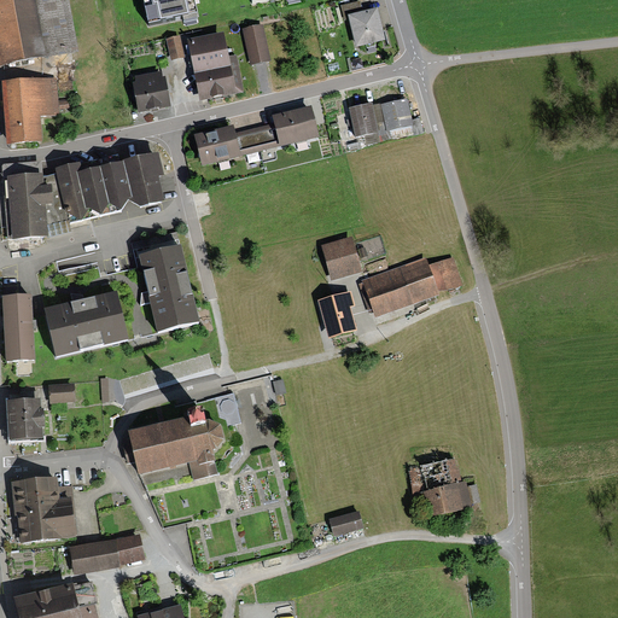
[(63,0),(0,0),(0,65),(74,52),(63,0)]
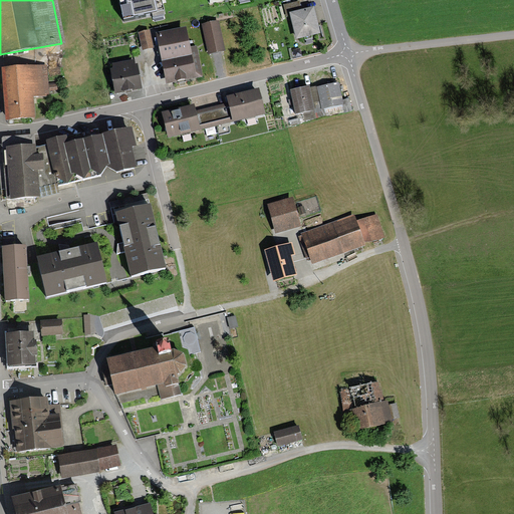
[(117,0),(122,25),(152,19),(153,21),(166,19),(162,0),(117,0)]
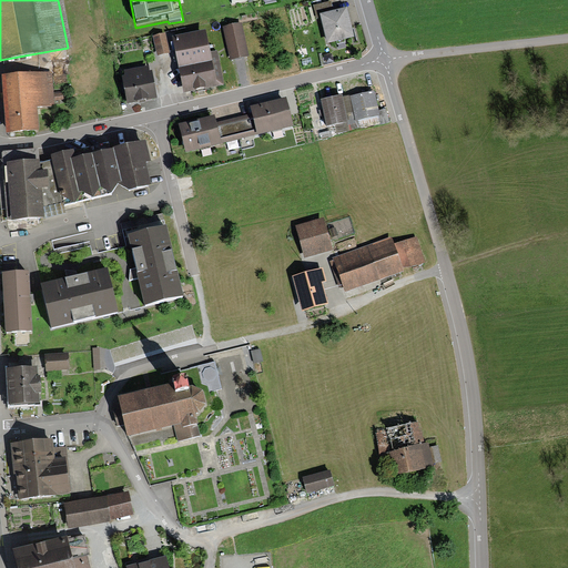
[(354,37),(346,8),(332,12),(330,1),(313,6),(316,17),(321,16),(327,43),(354,37)]
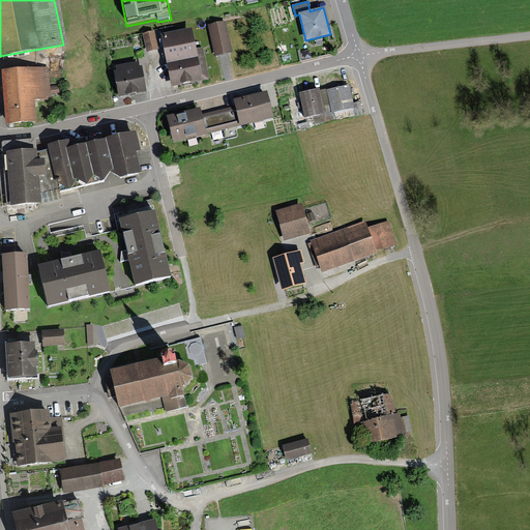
[(212,56),(231,52),(225,22),(206,26),(212,56)]
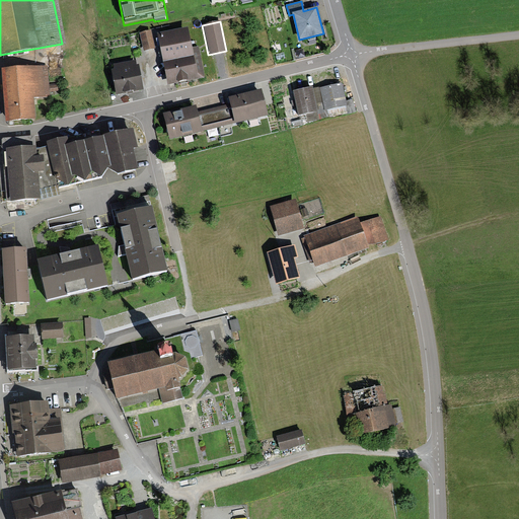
[(198,76),(188,28),(160,34),(169,82),(198,76)]
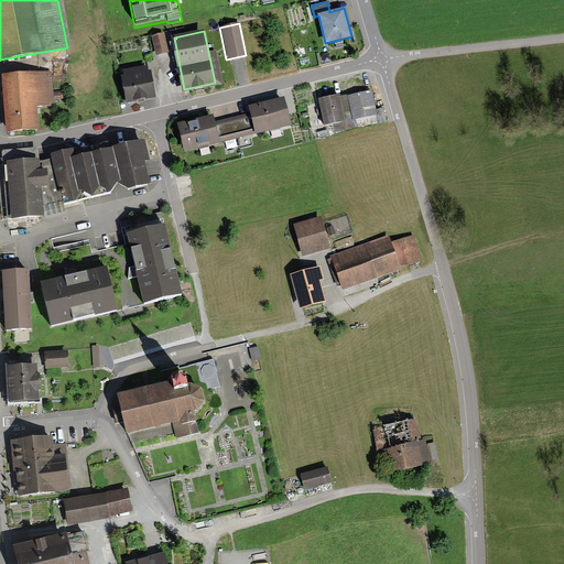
[(163,34),(152,36),(155,54),(166,52),(163,34)]
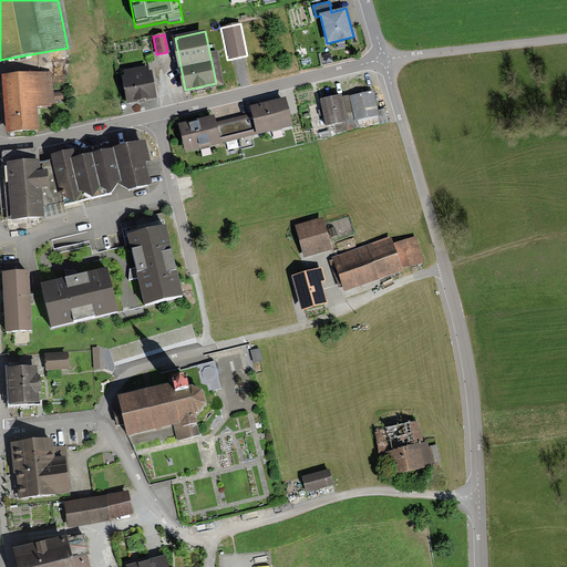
[(129,102),(155,99),(151,72),(148,72),(147,68),(125,71),(126,75),(124,76),(129,102)]
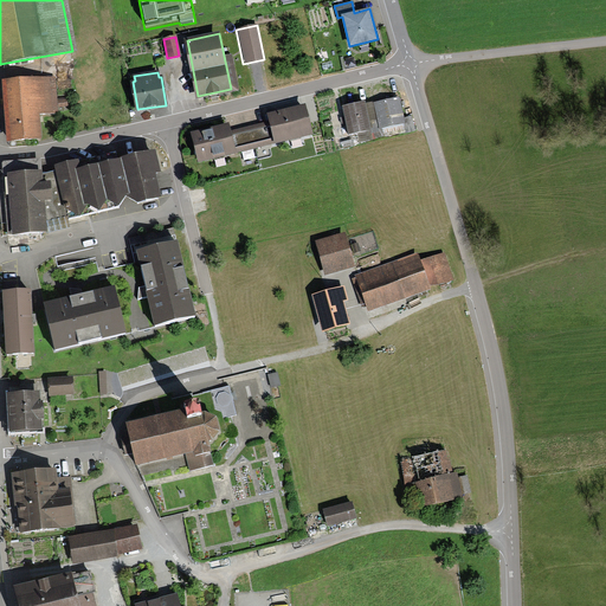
[(55,78),(2,83),(7,142),(42,140),(40,116),(58,115),(55,78)]
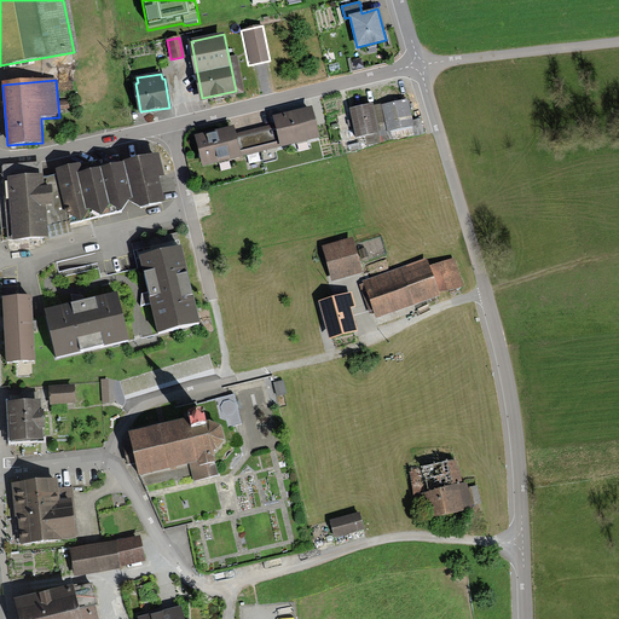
[(408,99),(381,105),(386,129),(412,123),(408,99)]
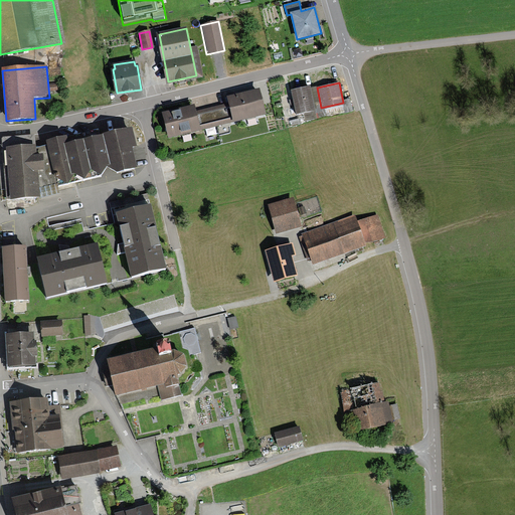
[(309,88),(291,92),(296,114),(314,110),(309,88)]
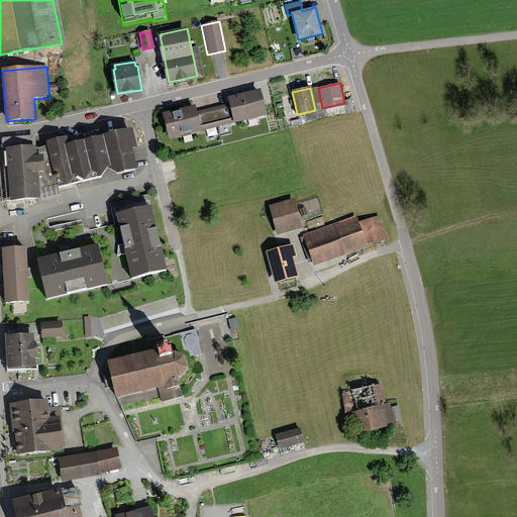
[(267,117),(261,92),(250,94),(228,100),(229,104),(197,112),(196,106),(185,109),(162,114),(169,140),(202,132),(201,130),(234,122),(234,124),(267,117)]
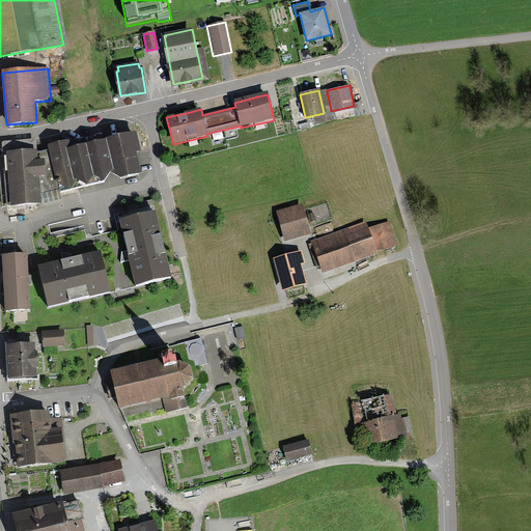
[(50,152),(38,155),(38,161),(46,160),(47,176),(40,177),(42,194),(60,191),(141,173),(137,156),(141,155),(137,134),(70,150),(68,143),(49,147),(50,152)]
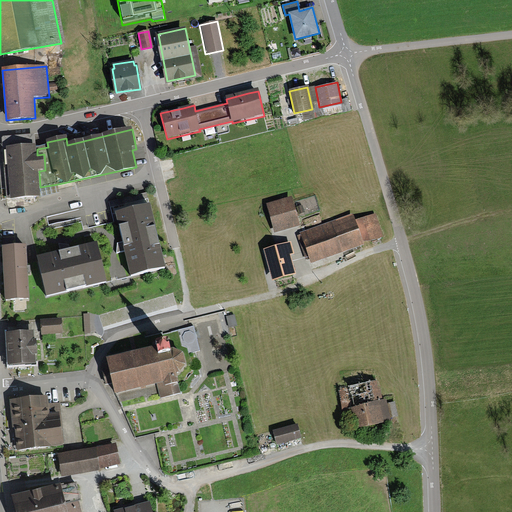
[(37,146),(6,148),(9,199),(41,197),(40,187),(39,171),(45,170),(44,154),(37,155),(37,149),(37,146)]
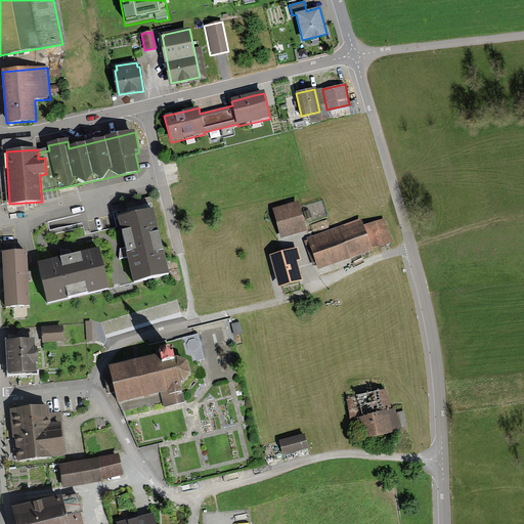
[(299,203),(273,210),(281,239),(307,232),(299,203)]
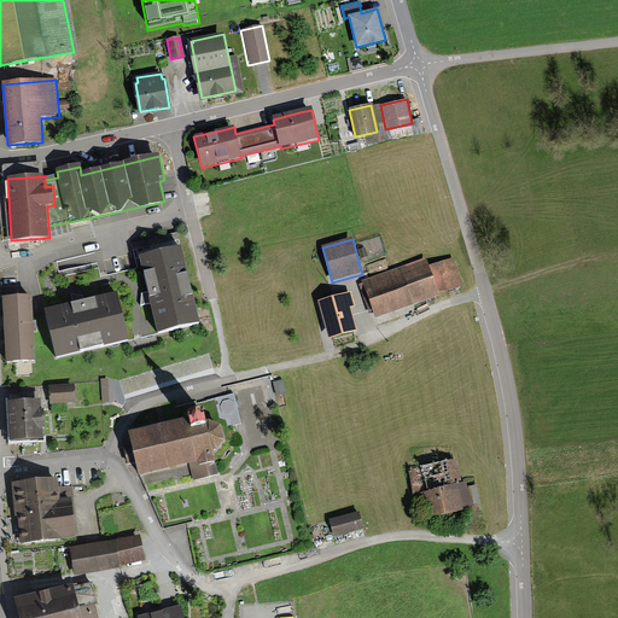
[(139,258),(147,293),(143,293),(140,307),(150,304),(158,336),(200,325),(181,248),(139,258)]
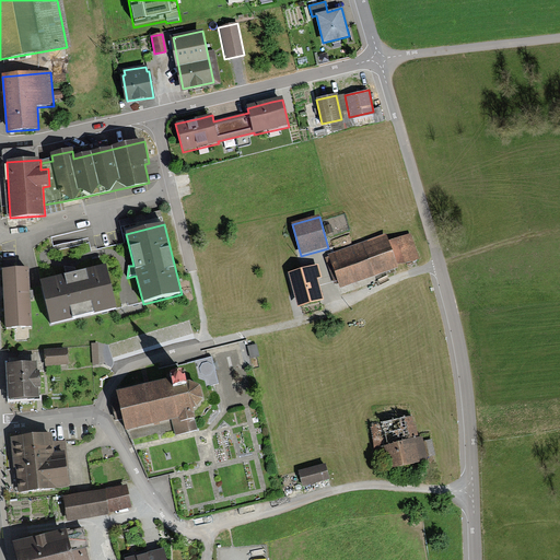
[(386,234),(329,255),(330,257),(327,258),(336,284),(339,283),(340,289),(398,269),(398,267),(389,242),(386,234)]
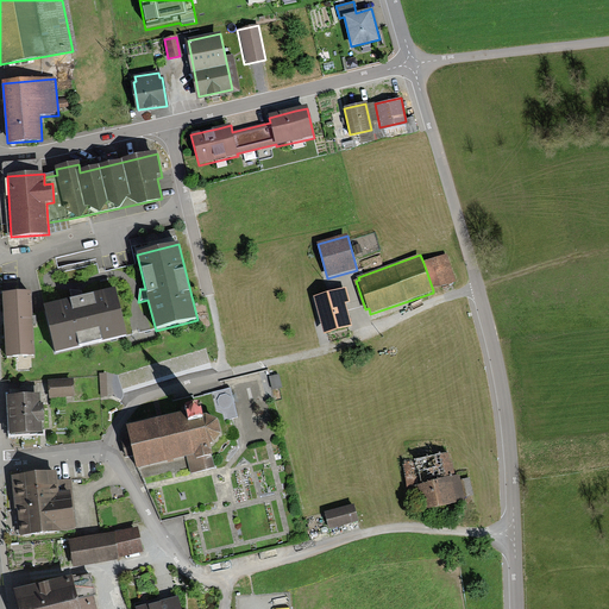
[(447,255),(424,263),(433,290),(457,282),(447,255)]
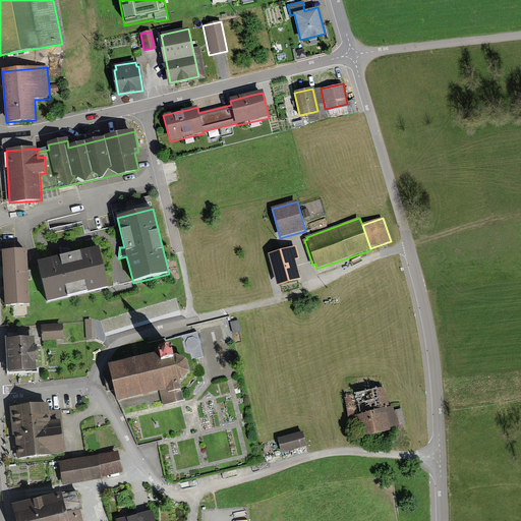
[(46,302),(109,288),(100,245),(70,252),(70,249),(61,249),(62,254),(36,261),(46,302)]
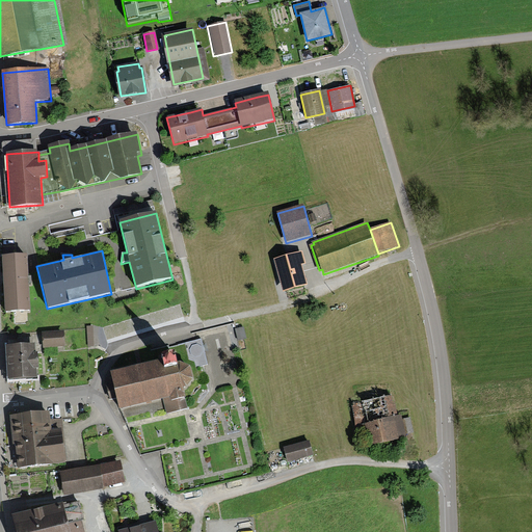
[(302,254),(274,262),(278,276),(283,293),(308,286),(301,267),(306,266),(302,254)]
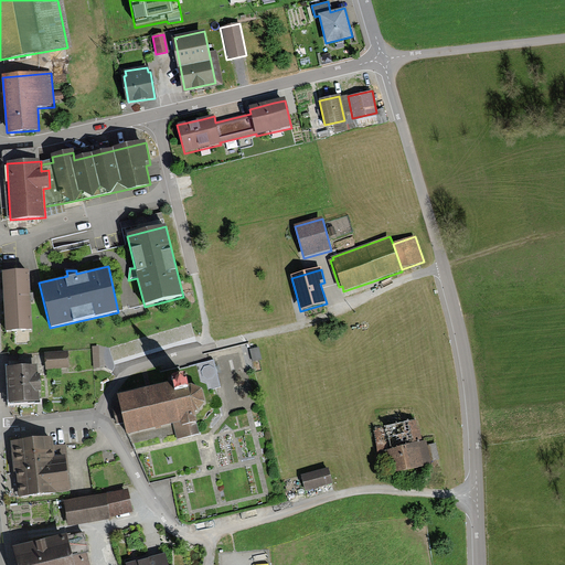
[(28,272),(2,274),(6,333),(31,332),(28,272)]
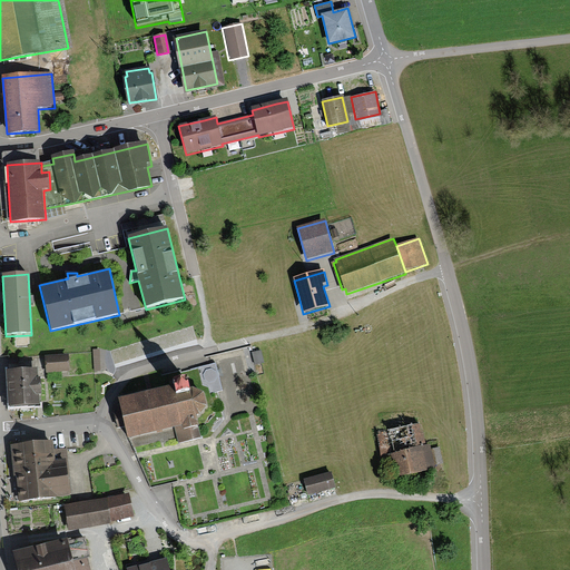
[(105,349),(94,351),(98,373),(109,371),(105,349)]
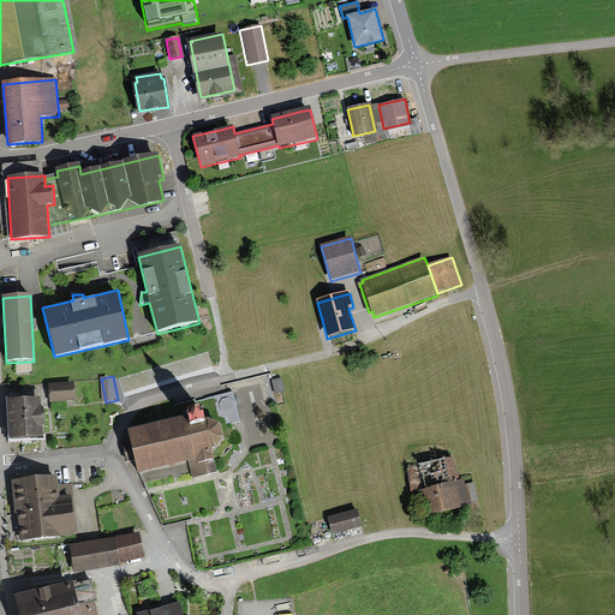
[(71,384),(49,386),(51,401),(72,399),(71,384)]
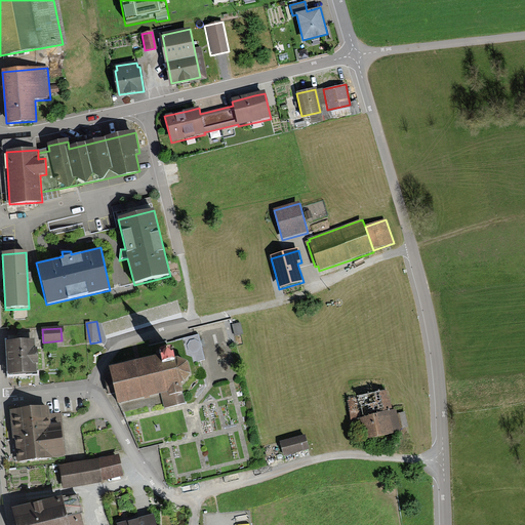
[(190,340),(188,345),(189,350),(192,353),(197,352),(200,348),(199,342),(195,339),(190,340)]
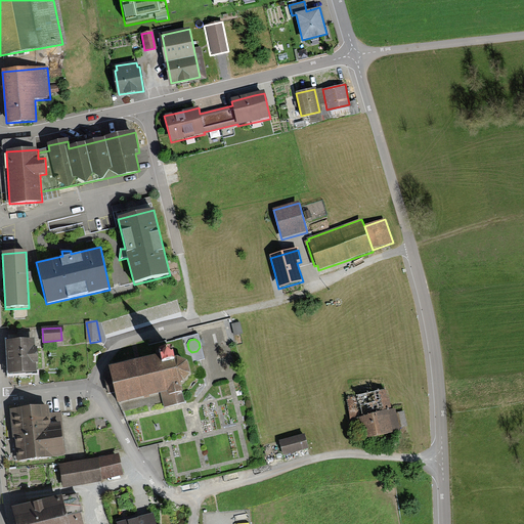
[(20,341),(7,342),(9,374),(27,373),(26,363),(37,362),(36,350),(22,351),(20,341)]
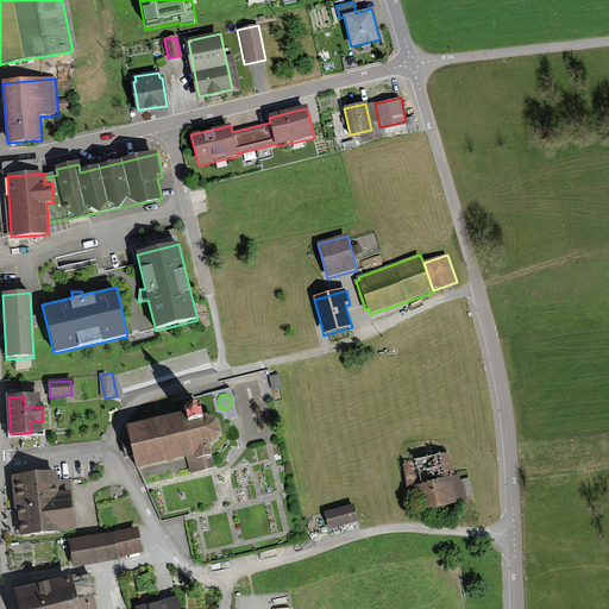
[(181,419),(127,429),(130,445),(136,473),(193,462),(194,466),(195,472),(215,468),(212,450),(220,439),(217,424),(201,418),(199,407),(180,412),(181,419)]
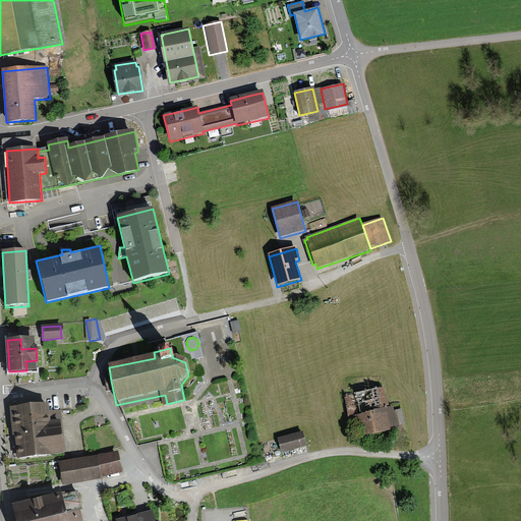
[(398,430),(394,409),(390,409),(386,387),(344,396),(349,419),(358,417),(359,422),(363,438),(398,430)]
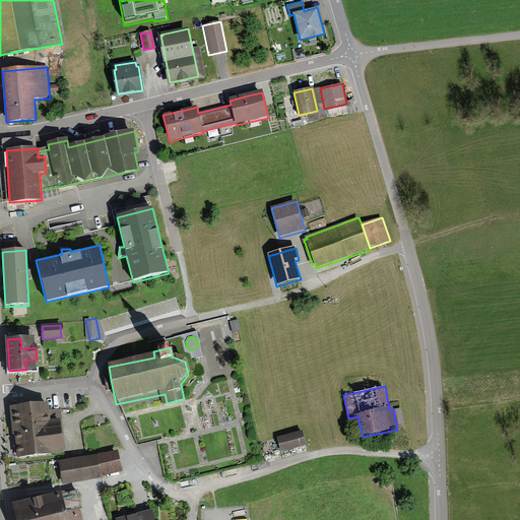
[(48,403),(7,407),(10,435),(13,435),(15,459),(65,454),(61,413),(50,415),(48,403)]
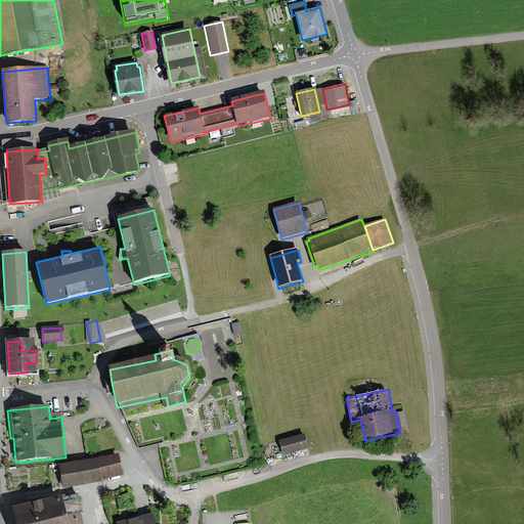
[(304,435),(280,441),(284,455),(308,450),(304,435)]
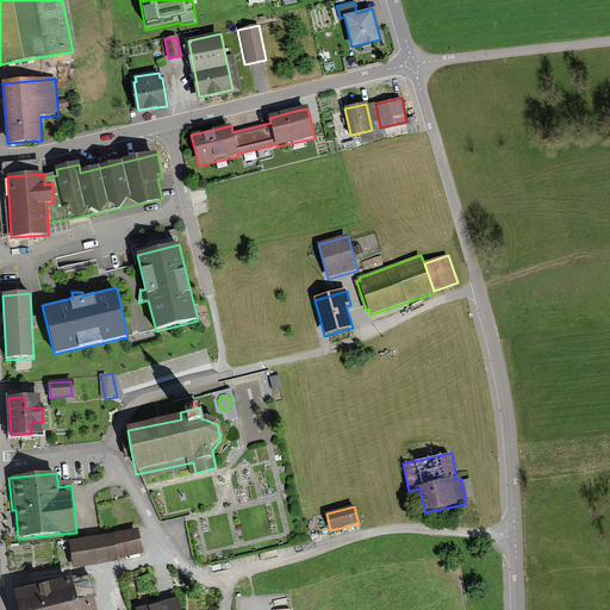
[(113,533),(119,555),(143,549),(137,527),(113,533)]
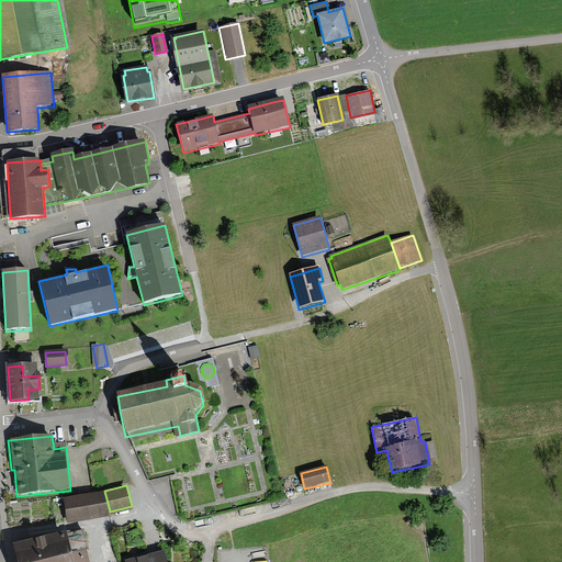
[(63,498),(67,520),(110,512),(104,491),(63,498)]
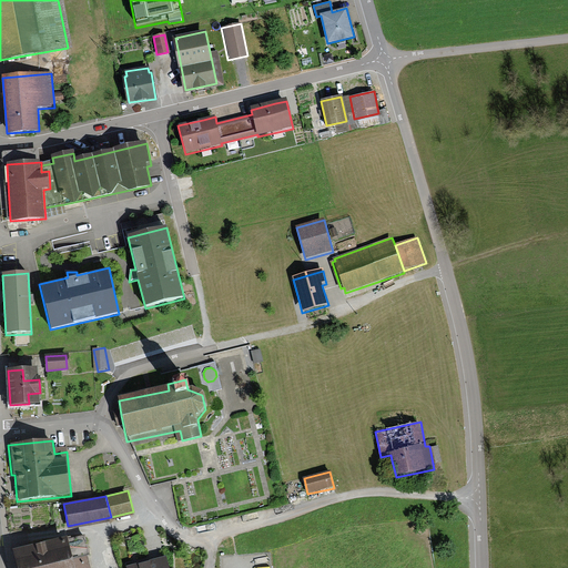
[(17,567),(46,567),(72,563),(67,540),(14,553),(17,567)]
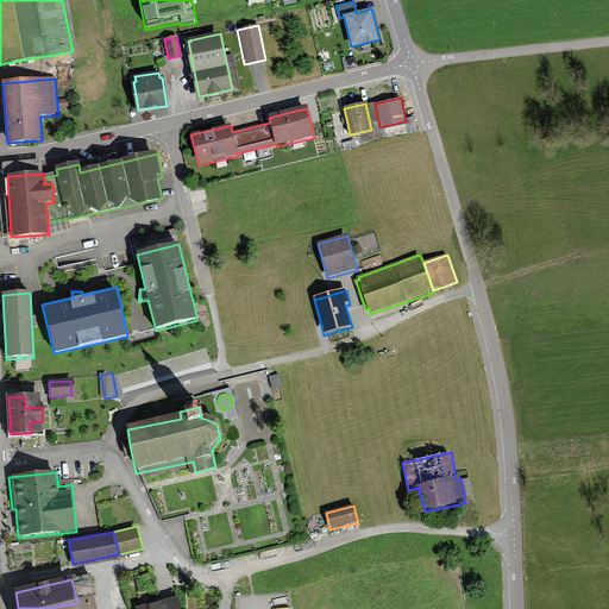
[(179,608),(176,596),(136,607),(136,608),(179,608)]
